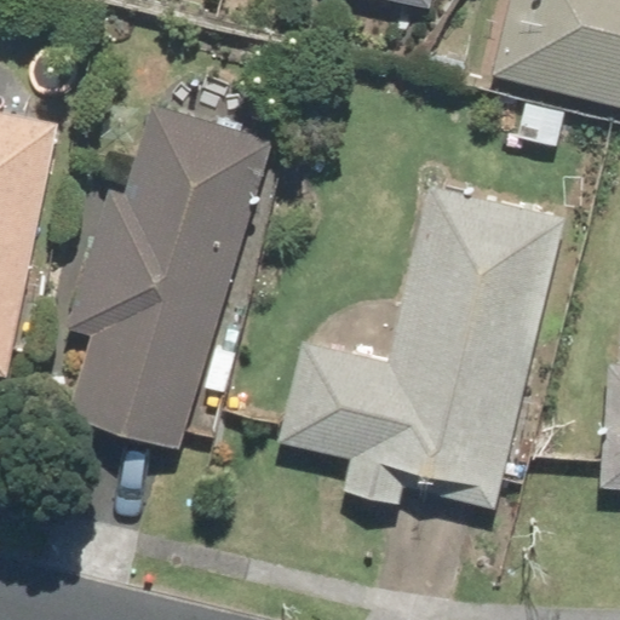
[(619,0),(505,0),(489,76),(619,103),(619,0)]
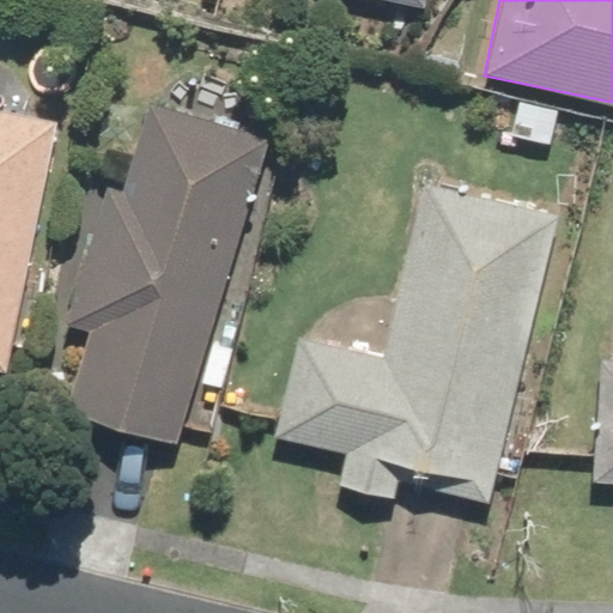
[(178,459),(265,141),(139,108),(116,190),(92,184),(55,322),(84,331),(58,425),(178,459)]
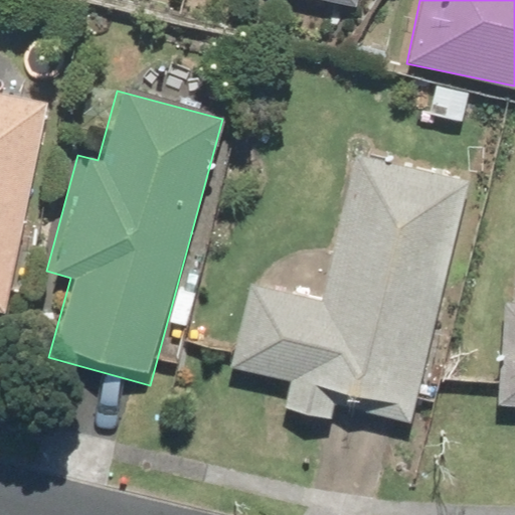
[(0,312),(4,313),(44,107),(0,98),(0,312)]
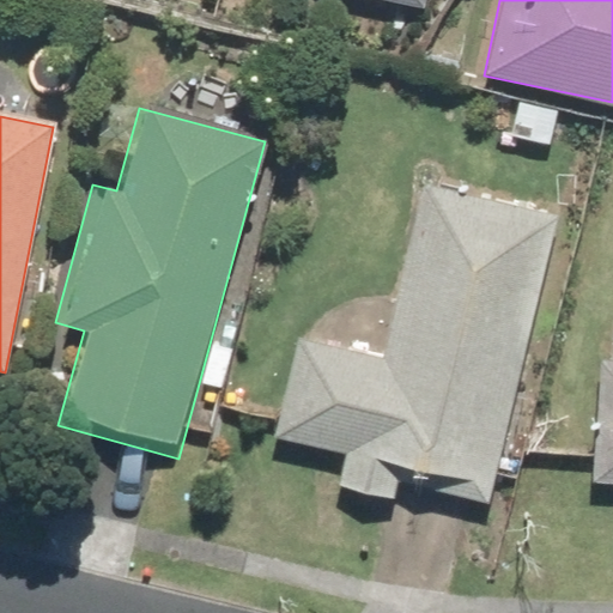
[(486,502),(551,212),(412,181),(374,356),(298,339),(275,438),(344,454),(338,484),(389,496),(393,481),(486,502)]
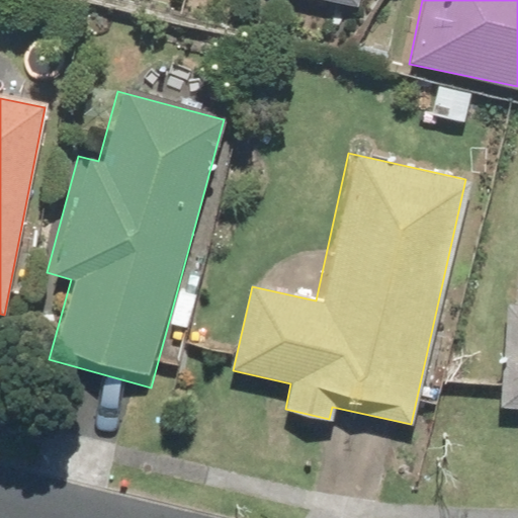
[(517,309),(502,309),(500,341),(485,341),(483,373),(498,374),(496,409),(517,410),(517,309)]
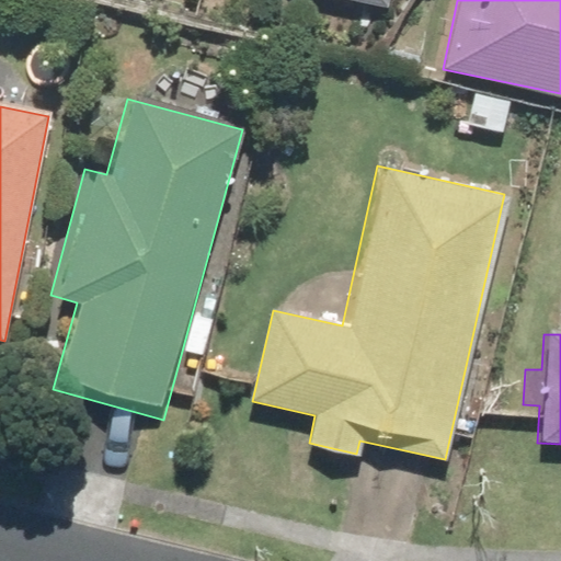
All buildings are outlined.
